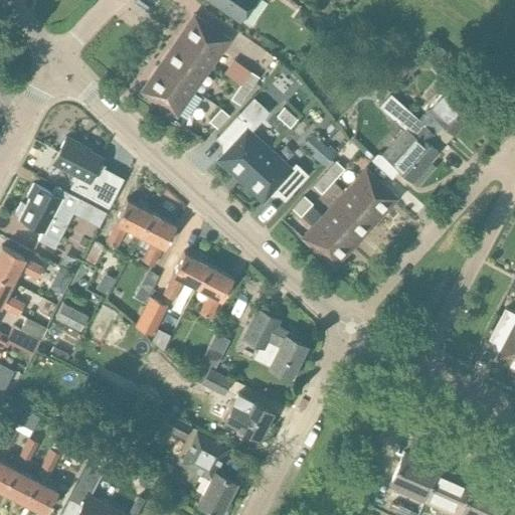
[(211,0),(240,20),(253,0),(211,0)]
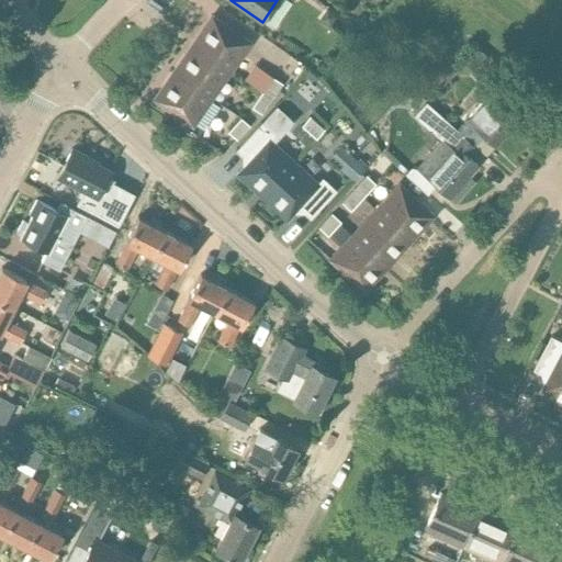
[(326,9),(319,20),(329,26),(337,17),(326,9)]
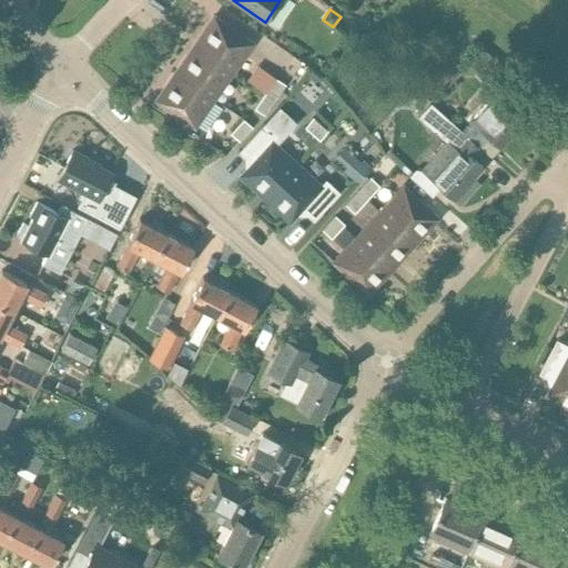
[(198,46),(233,70),(252,42),(214,16),(202,32),(205,34),(198,46)]
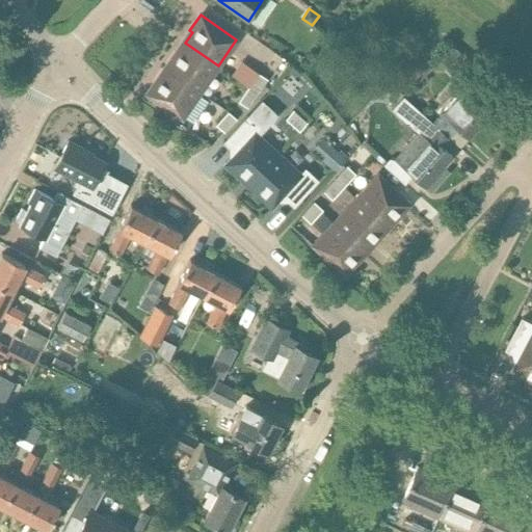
[(175,52),(164,68),(201,92),(218,65),(185,43),(177,54),(175,52)]
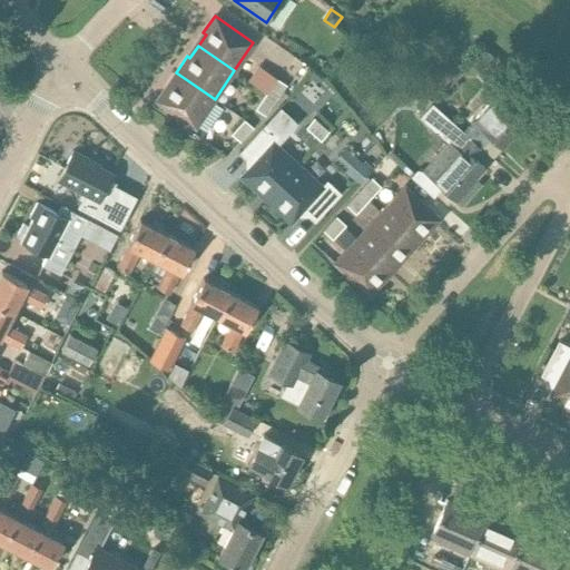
[(215,99),(176,72),(165,88),(167,90),(159,102),(195,127),(215,99)]
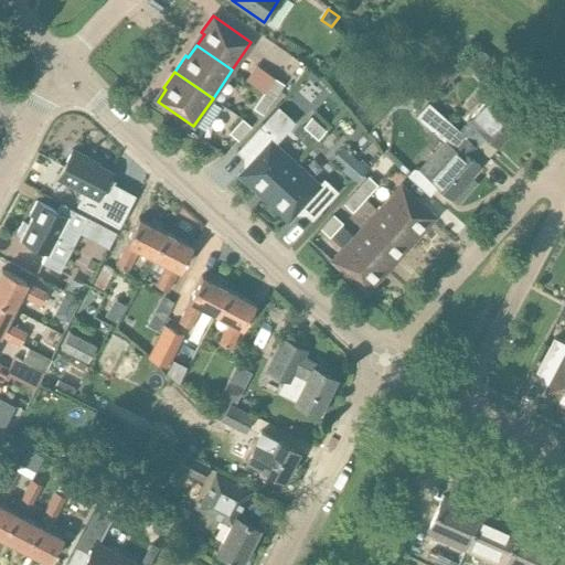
[(264,93),(274,99),(284,84),(274,77),(264,93)]
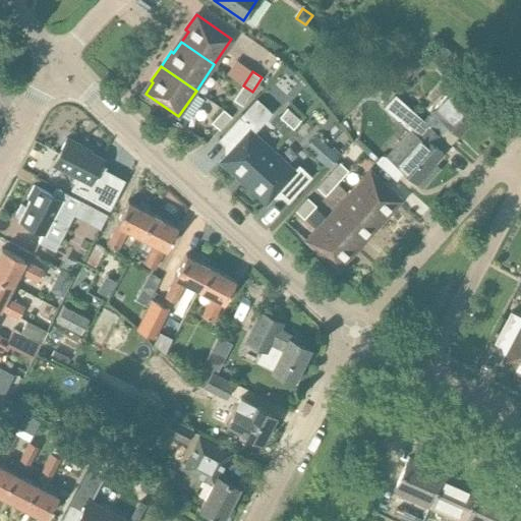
[(457,81),(444,97),(432,109),(435,112),(426,120),(440,133),(448,124),(460,135),(486,106),(467,88),(466,90),(457,81)]
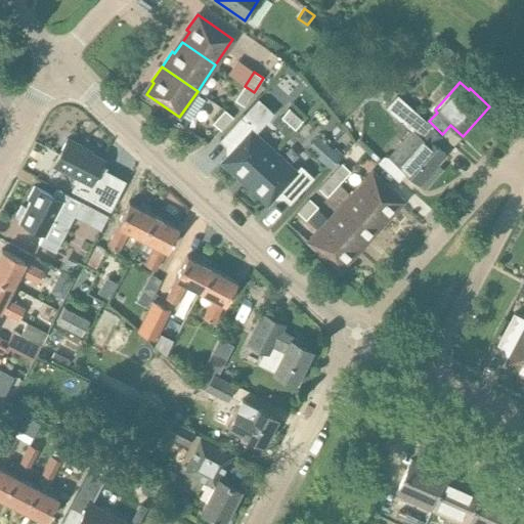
[(254,92),(245,86),(235,99),(244,105),(254,92)]
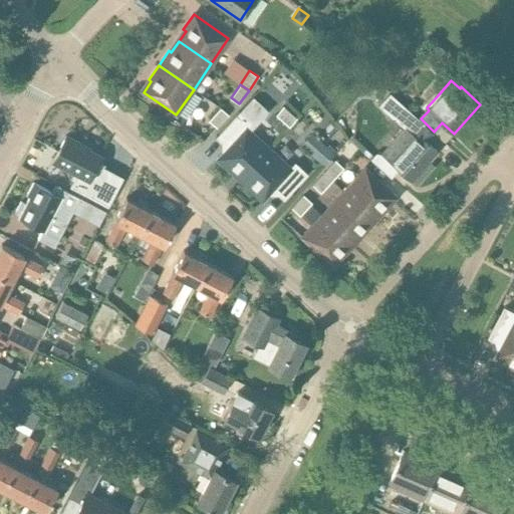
[(228,114),(220,107),(209,120),(217,127),(228,114)]
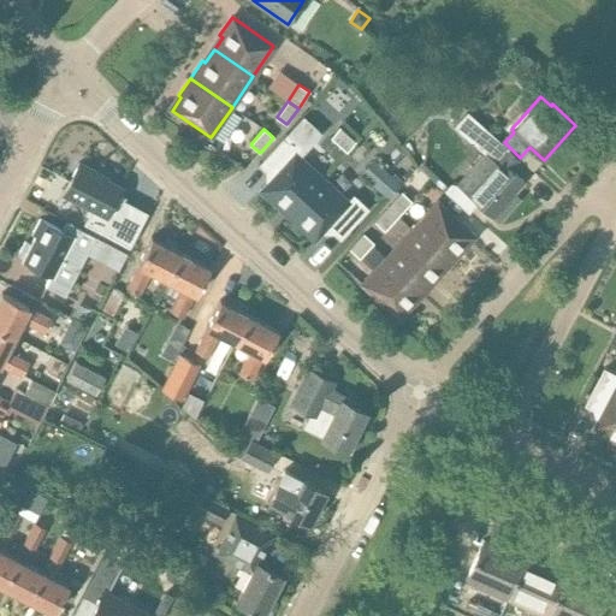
[(332,140),(348,153),(356,143),(341,129),(332,140)]
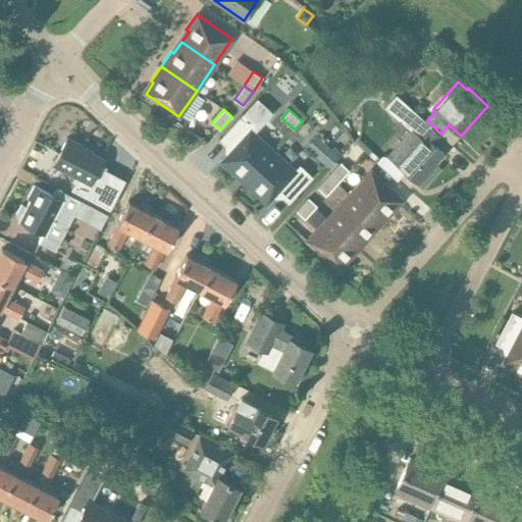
[(401,121),(409,129),(386,155),(417,183),(444,154),(435,146),(442,138),(412,109),(401,121)]
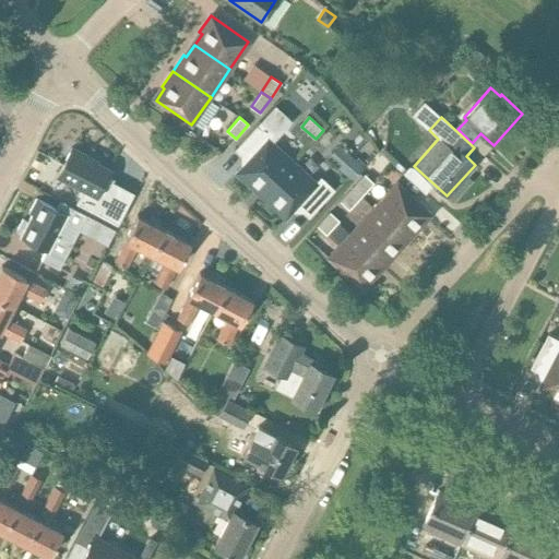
[(236,171),(261,194),(292,161),(269,140),(274,133),(261,121),(235,150),(247,161),(236,171)]
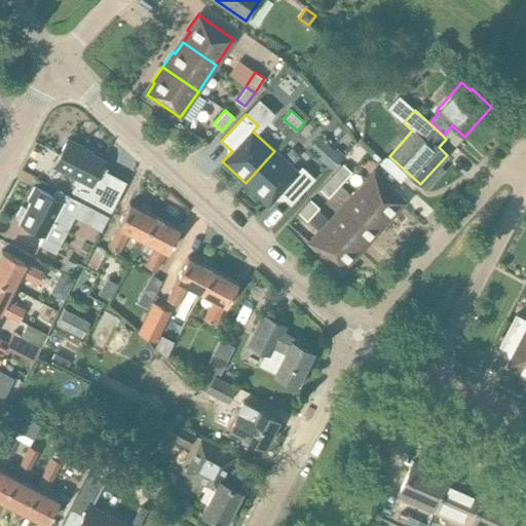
[(86,190),(98,196),(107,179),(97,173),(103,159),(83,149),(84,148),(68,139),(54,164),(90,183),(86,190)]
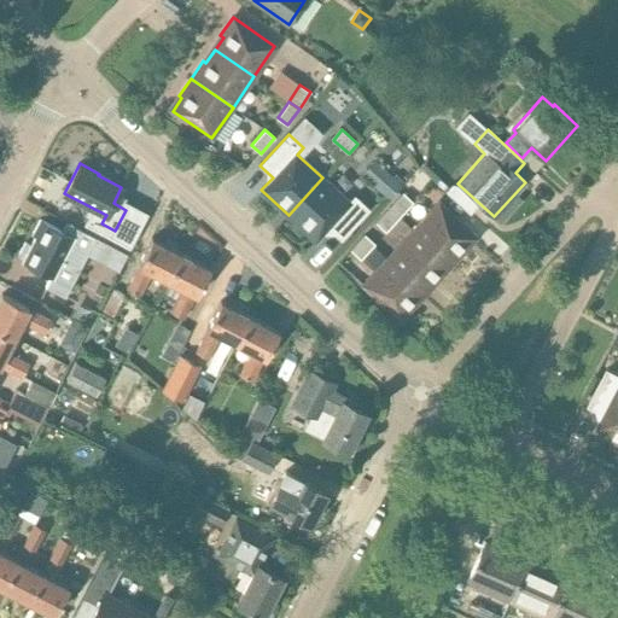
[(386,170),(373,185),(388,198),(401,184),(386,170)]
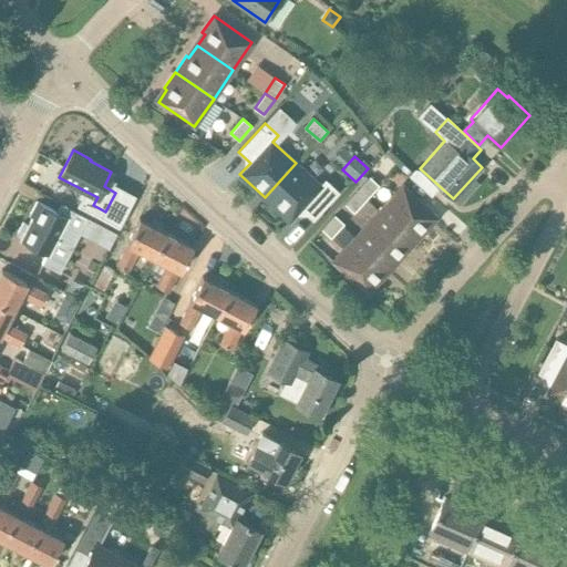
[(296,163),(265,197),(290,220),(300,209),(313,220),(339,192),(326,179),(320,185),(296,163)]
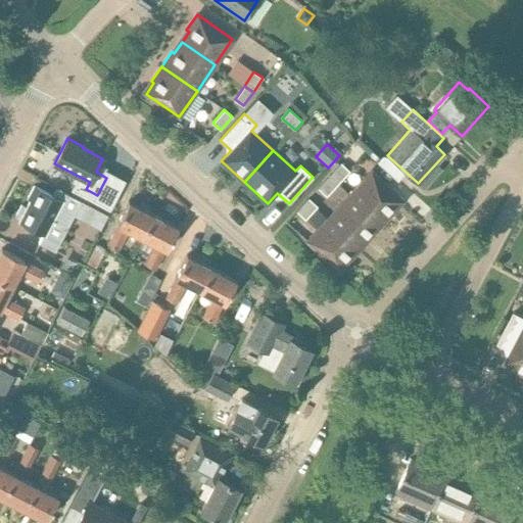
[(330,176),(337,183),(349,171),(341,163),(330,176)]
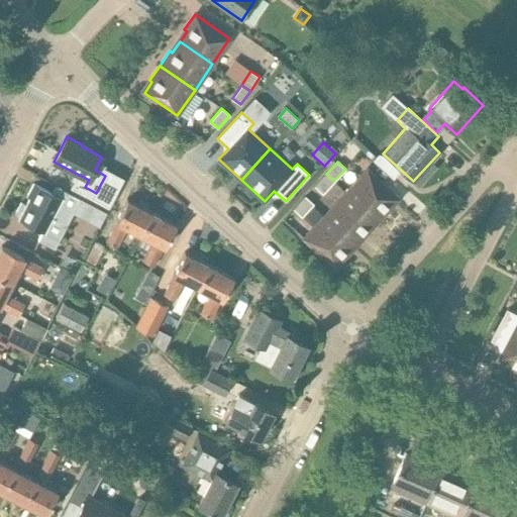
[(345,192),(377,221),(389,208),(387,206),(396,196),(367,170),(345,192)]
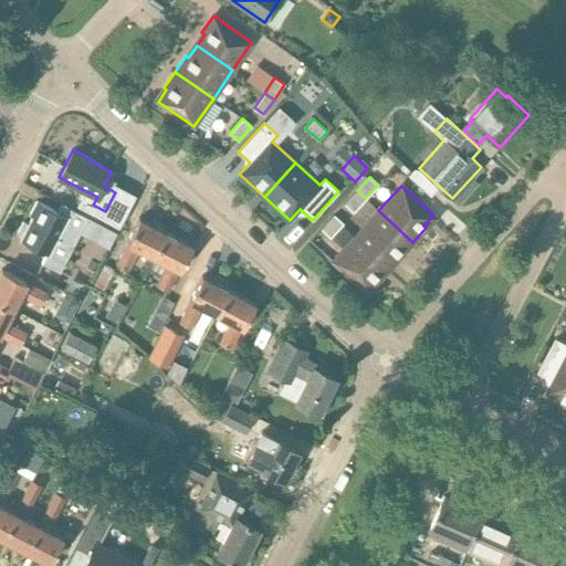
[(365,198),(357,190),(345,203),(353,211),(365,198)]
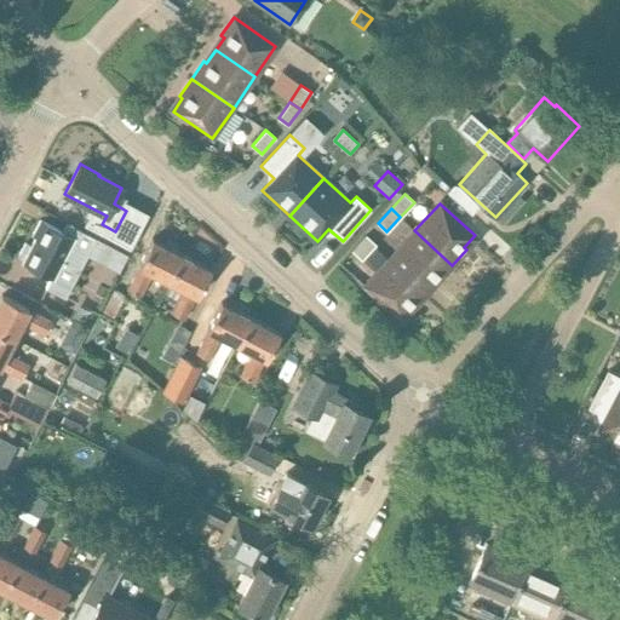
[(36,236),(23,262),(51,276),(45,287),(65,298),(79,270),(80,271),(87,256),(119,271),(127,254),(97,239),(76,229),(68,224),(63,233),(40,220),(33,234),(36,236)]
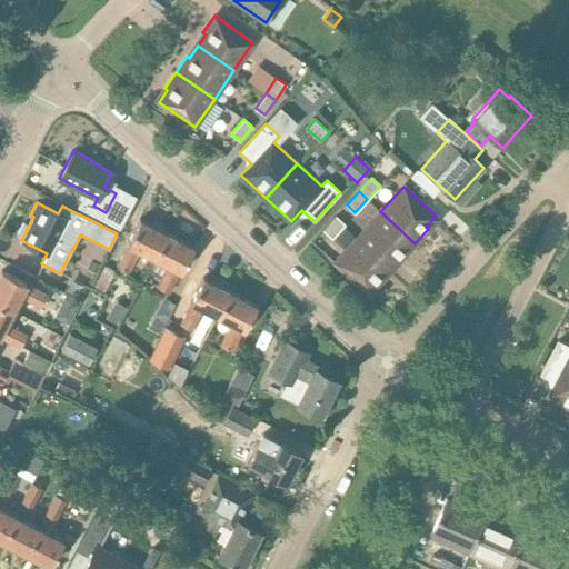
[(380,211),(358,237),(389,266),(399,256),(401,258),(415,243),(380,211)]
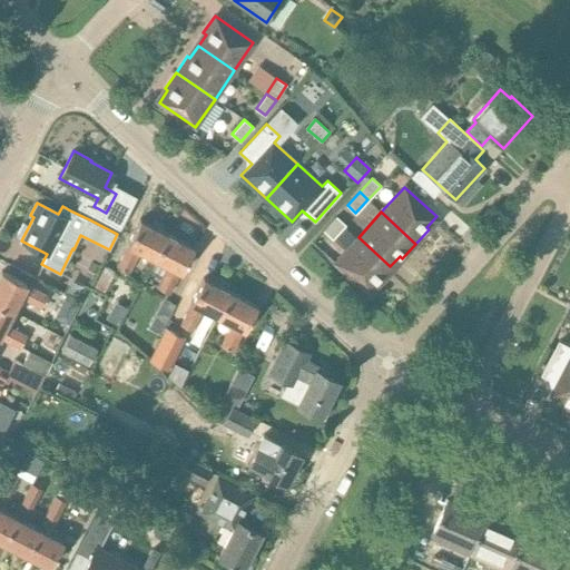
[(345,225),(336,217),(324,231),(333,238),(345,225)]
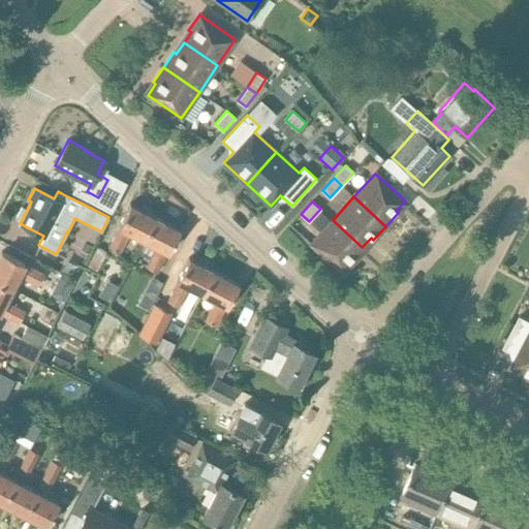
[(143,240),(155,217),(130,204),(118,226),(119,227),(109,247),(119,253),(130,232),(143,240)]
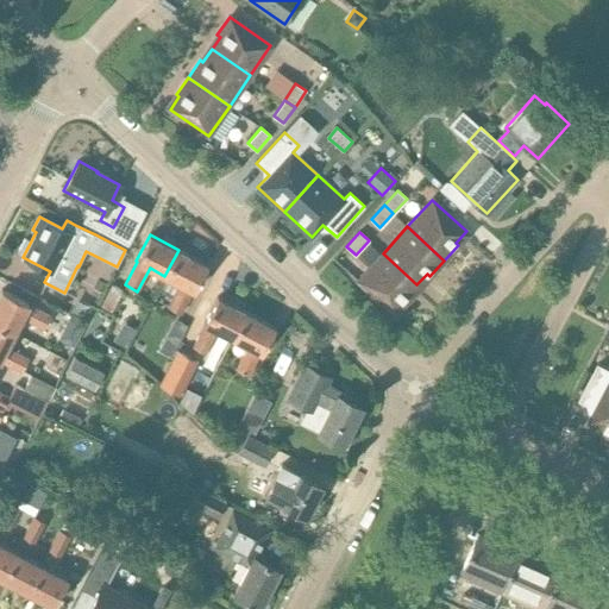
[(207,264),(179,250),(164,276),(180,283),(168,307),(180,313),(192,290),(193,290),(207,264)]
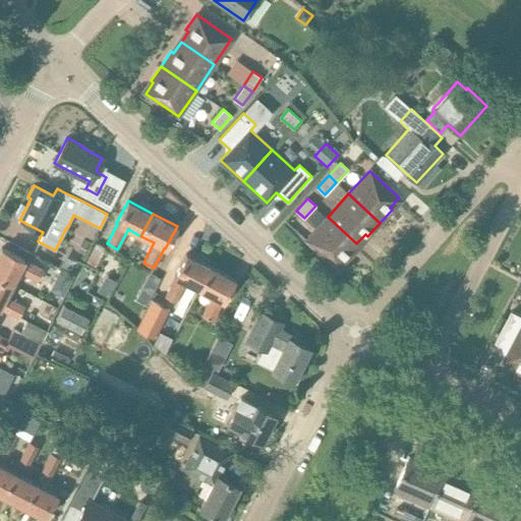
[(356,243),(328,217),(306,239),(338,269),(350,254),(348,252),(356,243)]
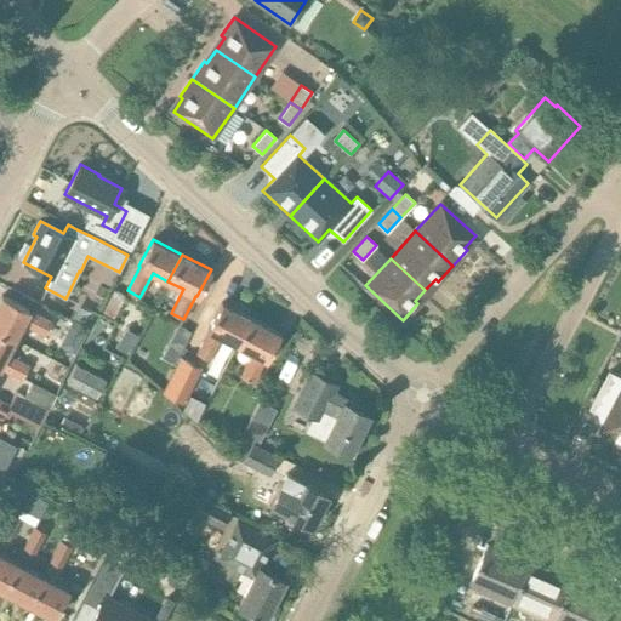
[(93,277),(79,305),(100,315),(114,288),(93,277)]
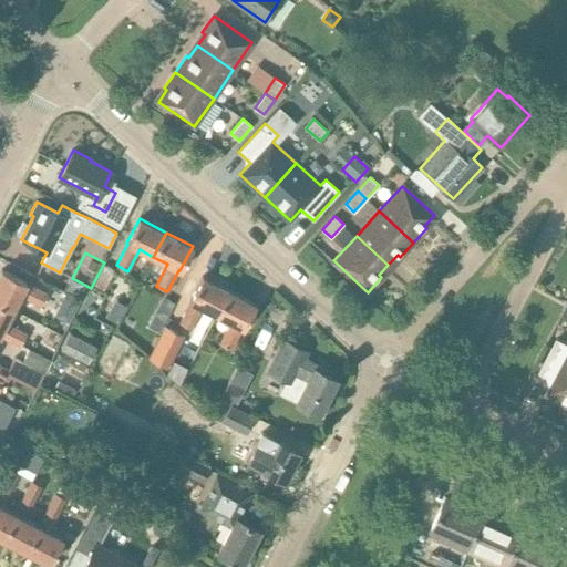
[(104,265),(93,286),(103,290),(114,270),(104,265)]
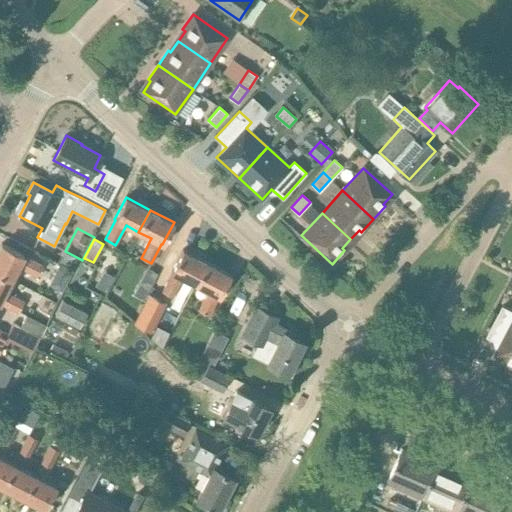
[(0,246),(0,273),(11,279),(17,266),(37,276),(43,266),(23,255),(23,254),(2,243),(0,246)]
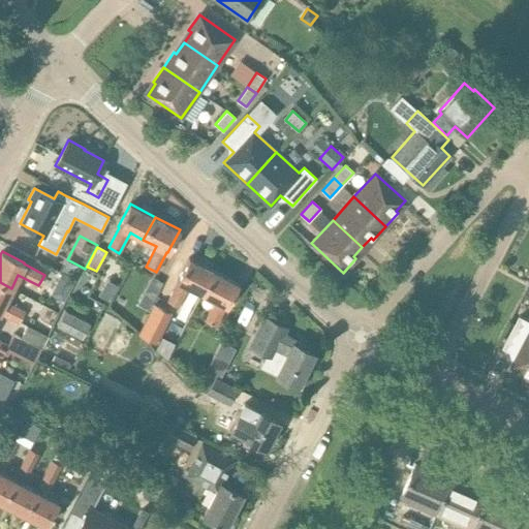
[(189,257),(179,276),(177,281),(178,281),(167,302),(178,307),(188,286),(201,293),(214,271),(189,257)]
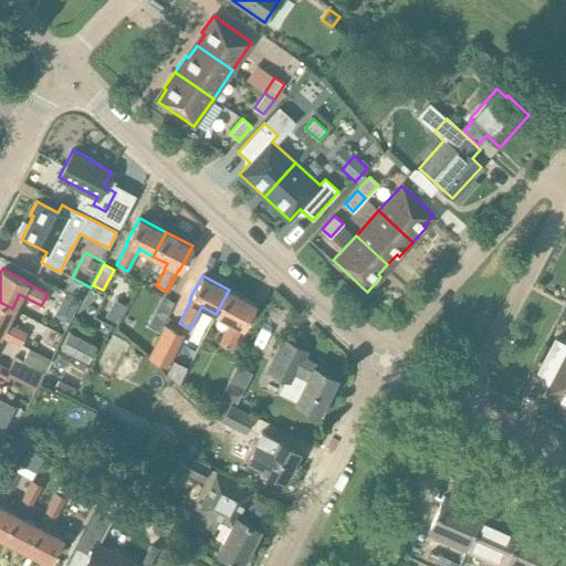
[(229,290),(216,314),(230,322),(219,344),(231,349),(244,323),(255,304),(229,290)]
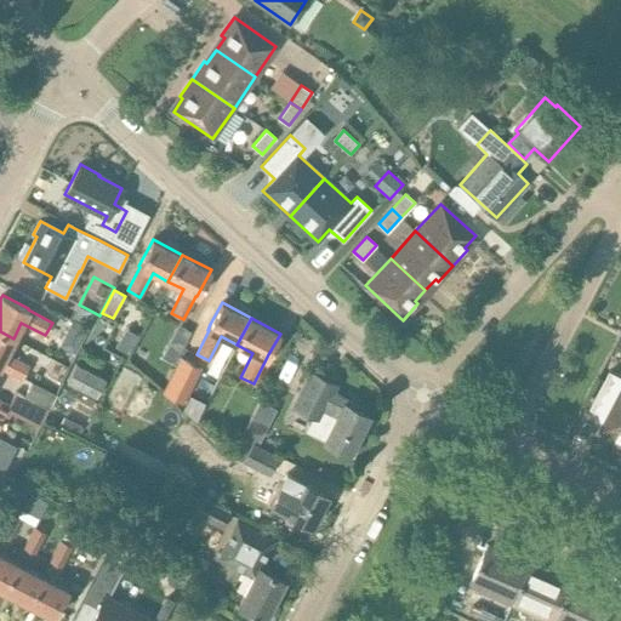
[(169,345),(181,351),(192,330),(180,324),(169,345)]
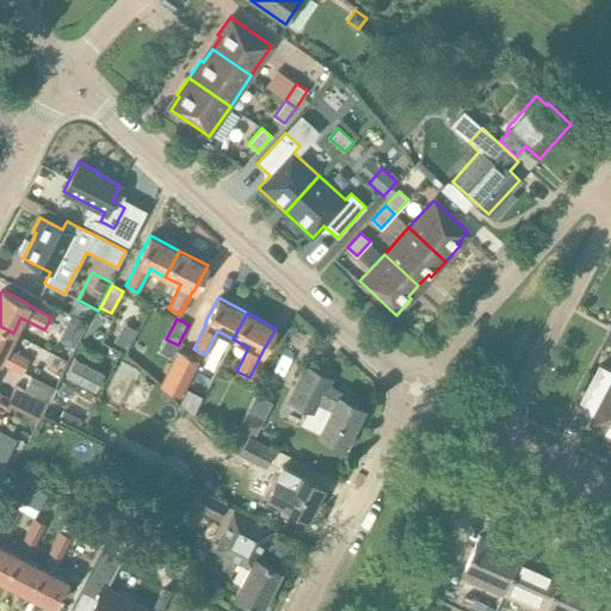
[(111,346),(125,353),(136,332),(123,325),(111,346)]
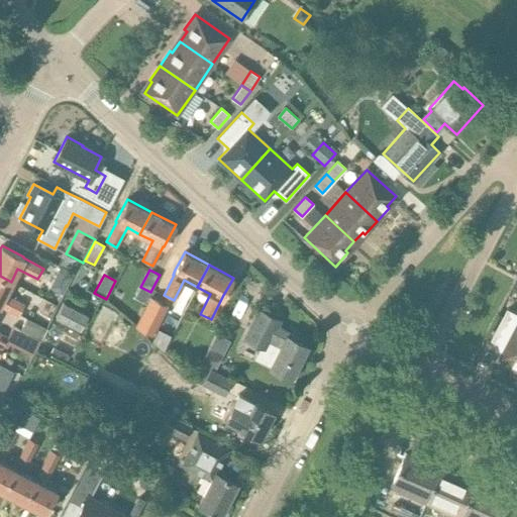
[(11,282),(0,276),(0,305),(19,315),(24,305),(4,294),(11,282)]
